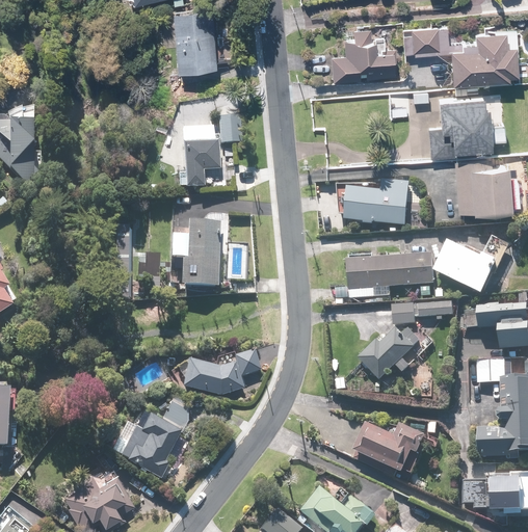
[(211,5),(174,8),(179,69),(215,65),(211,5)]
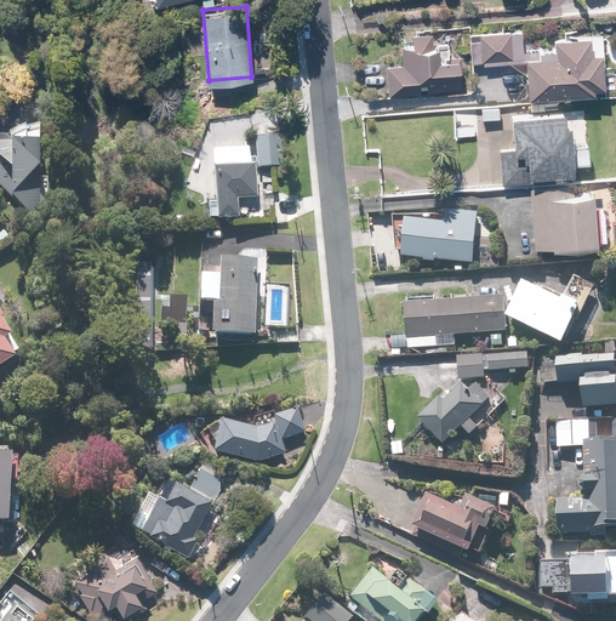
[(526,58),(529,93),(595,89),(595,84),(606,84),(604,47),(593,49),(592,32),(555,34),(555,46),(523,49),(520,29),(469,33),(472,58),(483,58),(483,62),(526,58)]
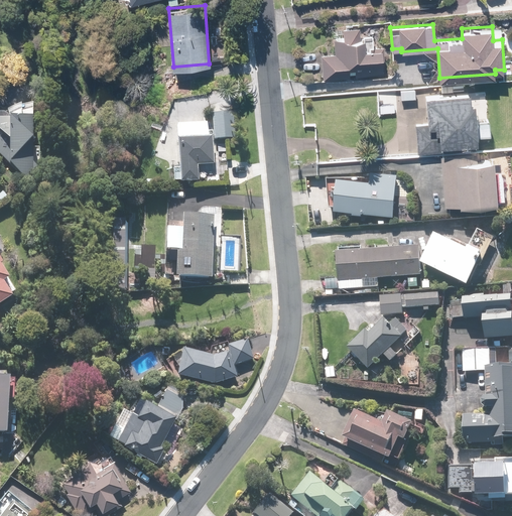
[(320,53),(322,78),(384,73),(382,46),(366,47),(365,34),(358,35),(358,26),(341,27),(342,36),(332,37),(333,52),(320,53)]
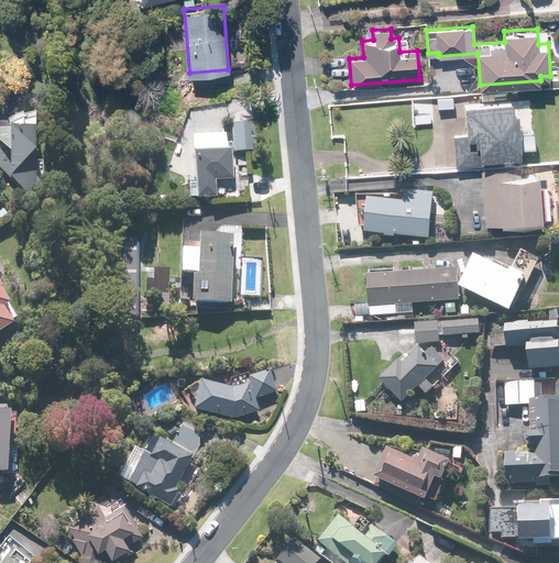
[(514,96),(467,99),(469,131),(452,132),(455,164),(525,158),(521,107),(515,107),(514,96)]
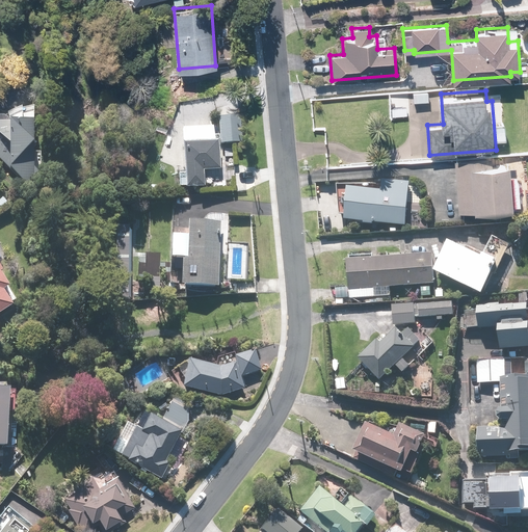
[(218,116),(219,142),(240,141),(239,115),(218,116)]
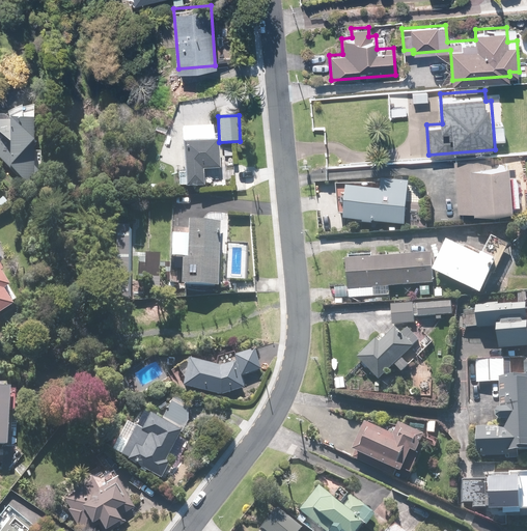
[(36,136),(36,117),(15,117),(11,119),(0,118),(0,158),(10,168),(14,166),(27,183),(39,170),(35,166),(36,144),(40,140),(36,136)]
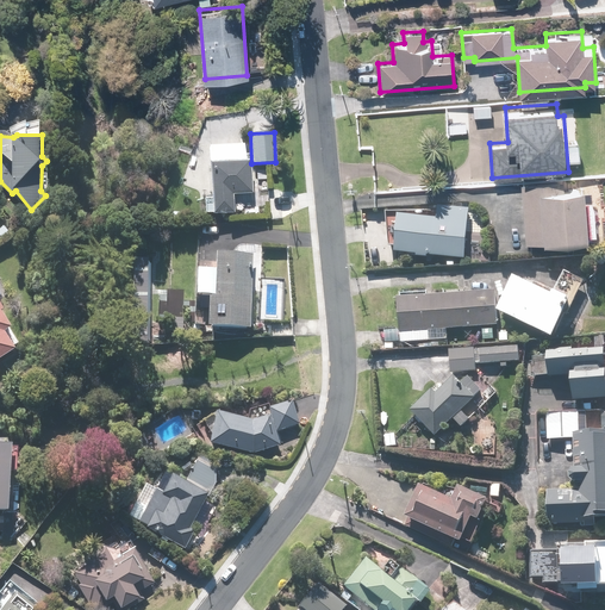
[(245,144),(210,145),(213,213),(235,212),(234,195),(253,194),(250,160),(247,160),(245,144)]
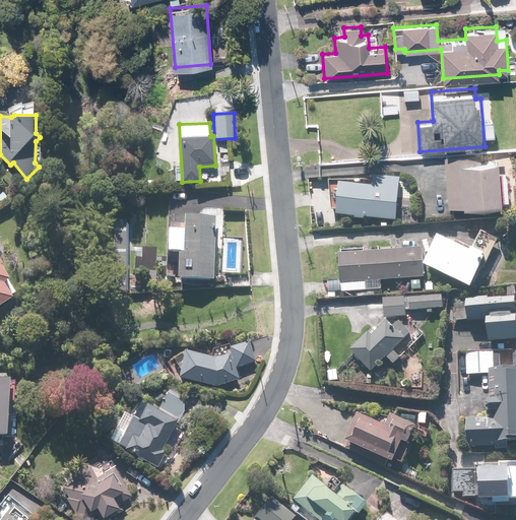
[(479,152),(442,155),(446,206),(503,202),(499,155),(479,157),(479,152)]
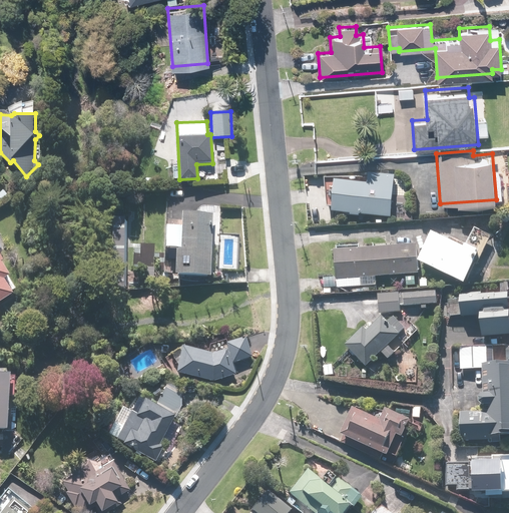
[(337,178),(334,210),(391,216),(395,175),(368,172),(367,181),(337,178)]
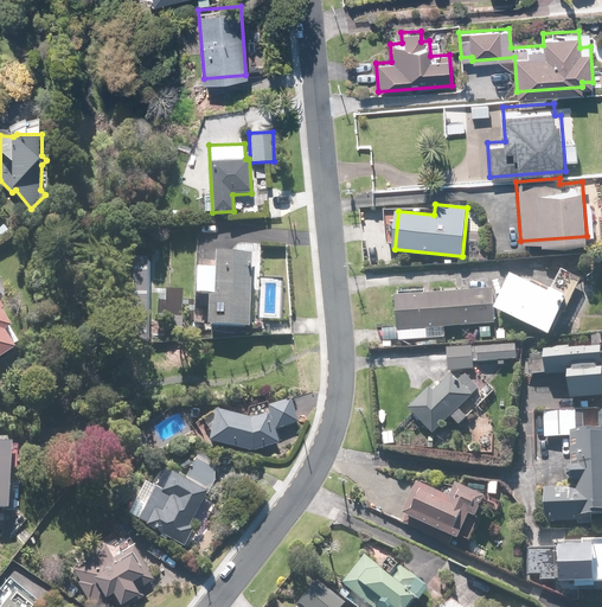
[(207,324),(249,325),(251,253),(216,251),(215,293),(209,293),(207,324)]
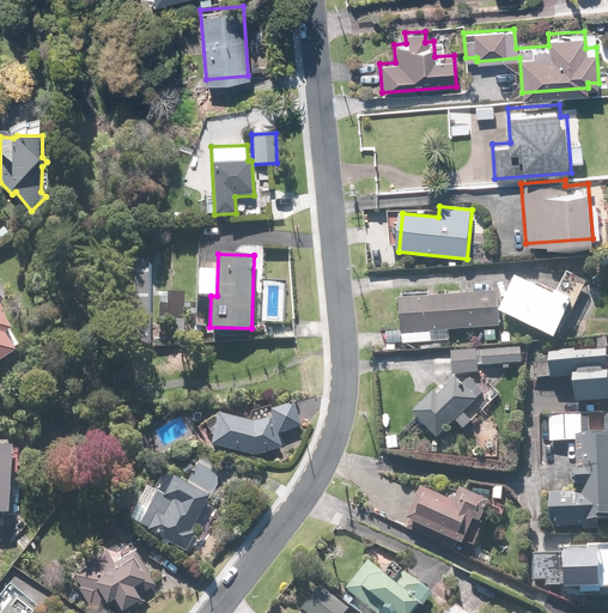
[(517,275),(500,310),(558,338),(575,302),(517,275)]
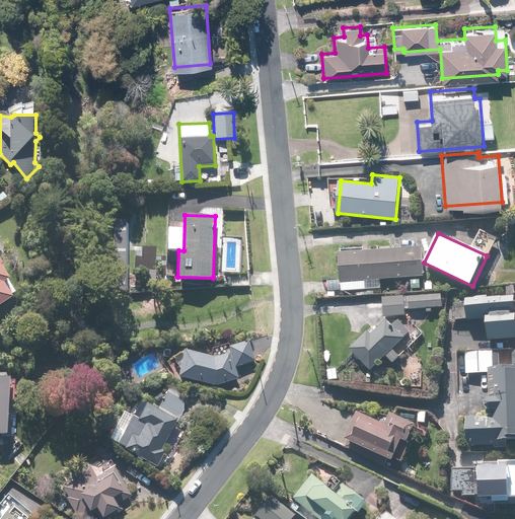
[(338,252),(340,282),(424,276),(421,245),(338,252)]
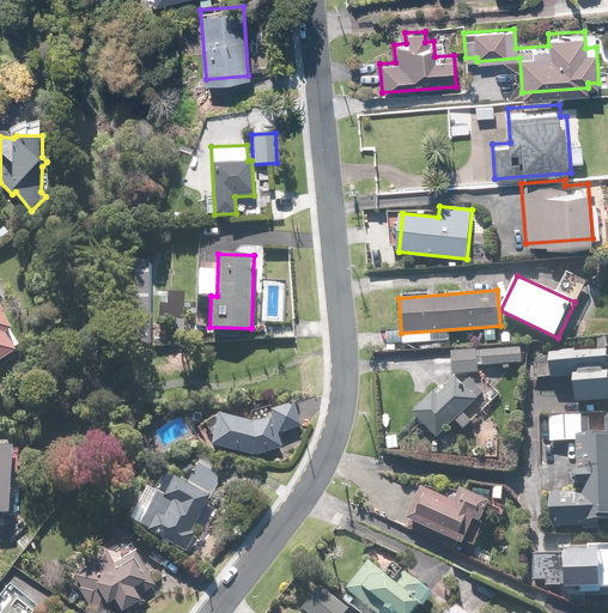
[(0,360),(18,350),(7,332),(13,328),(0,307),(0,360)]
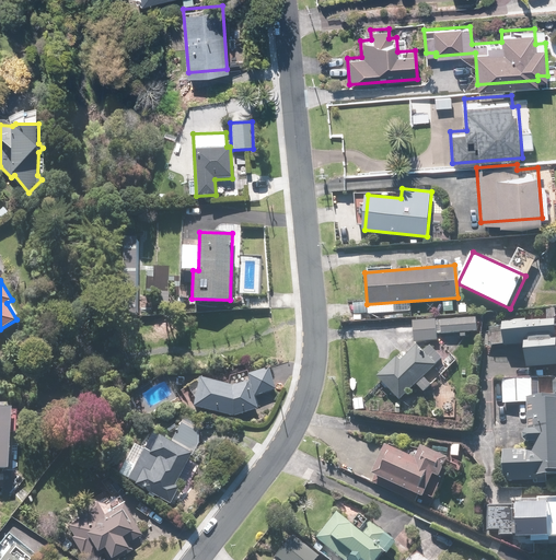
[(477,330),(476,316),(412,321),(413,341),(437,340),(437,333),(477,330)]
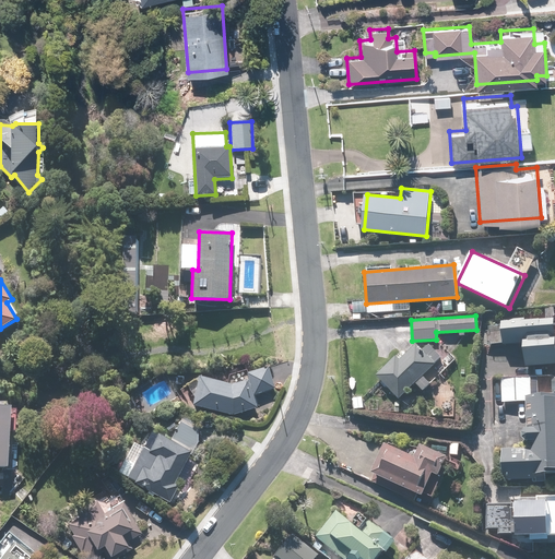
[(500,320),(502,344),(524,343),(527,366),(554,364),(554,318),(524,320),(524,318),(500,320)]
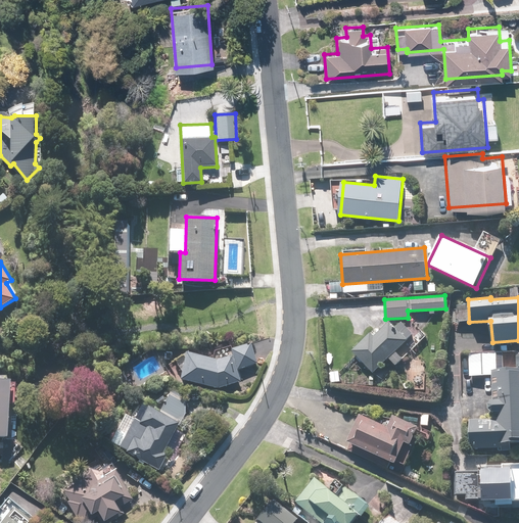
[(351,349),(373,372),(388,358),(395,366),(403,359),(395,351),(414,334),(402,321),(395,327),(390,322),(374,336),(370,333),(351,349)]
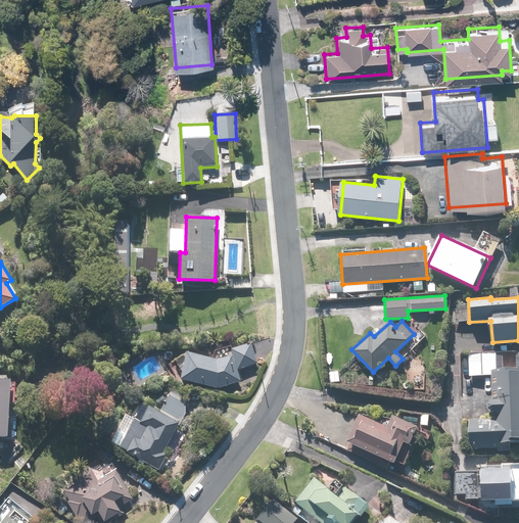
[(181,379),(217,388),(239,381),(235,369),(255,363),(249,342),(230,348),(232,354),(218,360),(188,351),(181,379)]
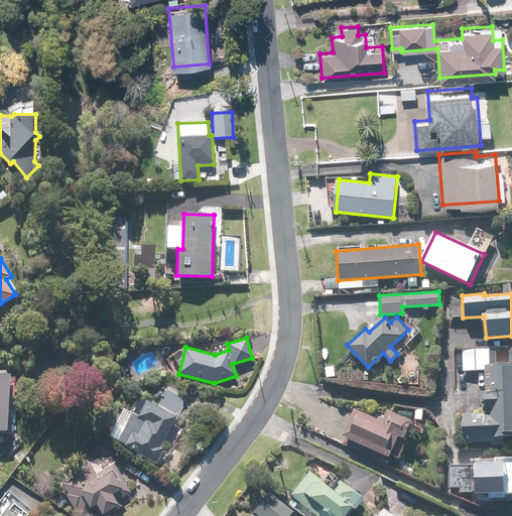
[(511,435),(511,363),(485,365),(487,412),(463,413),(464,442),(505,441),(505,435),(511,435)]
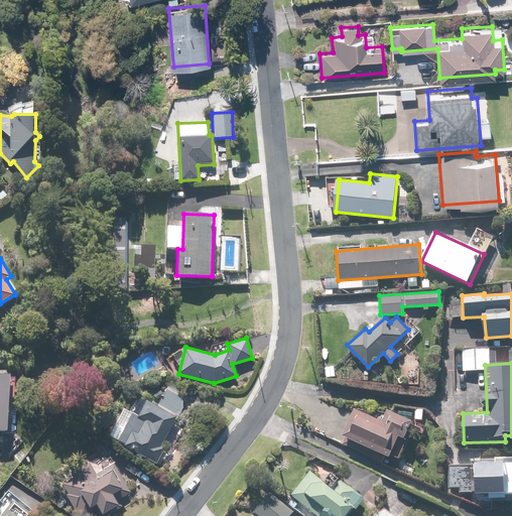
[(0,428),(10,429),(14,374),(0,372),(0,428)]
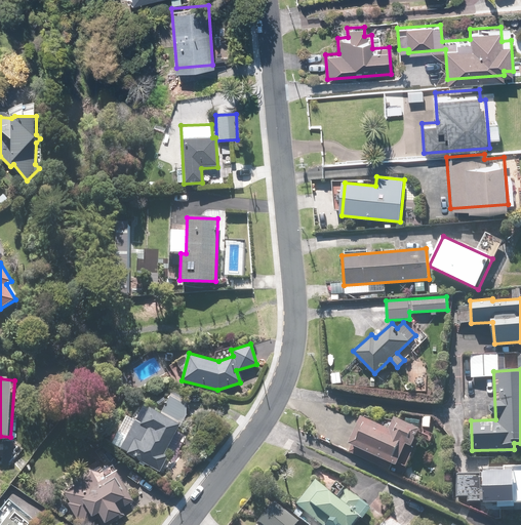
[(162,453),(184,414),(185,399),(170,391),(159,412),(150,407),(141,425),(147,429),(141,441),(134,438),(126,453),(158,471),(166,455),(162,453)]
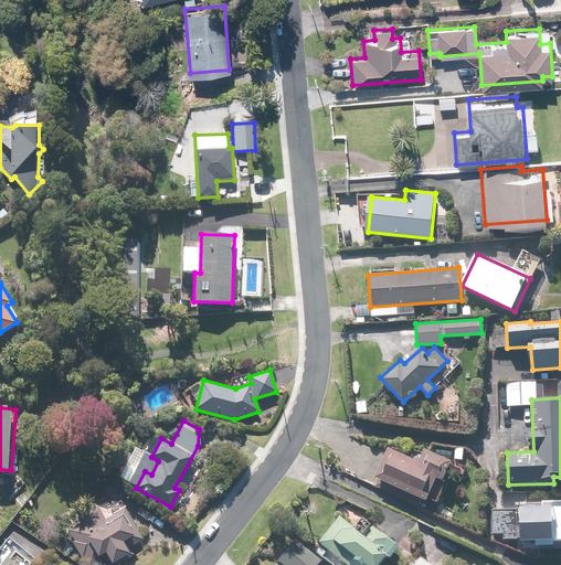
[(391,447),(378,477),(431,500),(441,477),(447,480),(456,459),(429,447),(423,460),(391,447)]
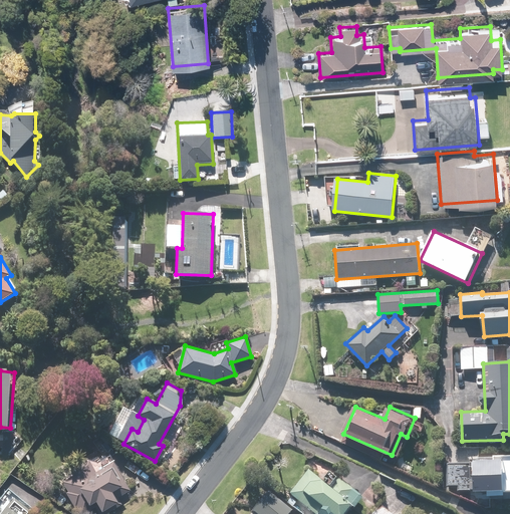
[(476,460),(477,491),(509,489),(509,454),(493,455),(493,459),(476,460)]
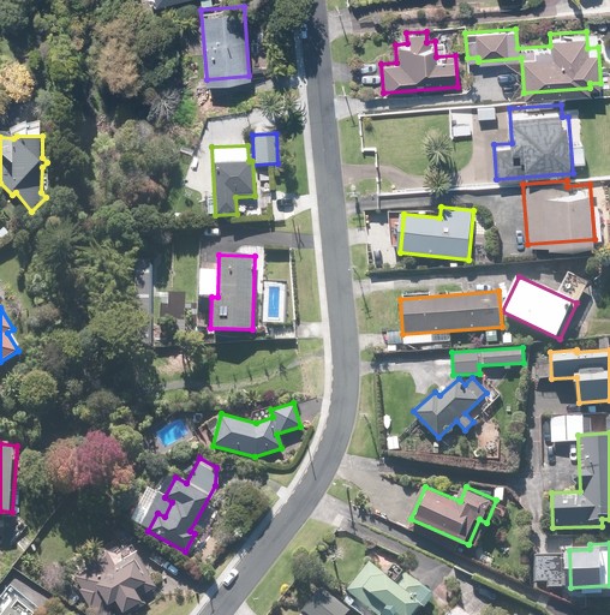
[(155,586),(137,553),(115,563),(109,551),(87,563),(90,569),(73,578),(93,614),(100,614),(119,605),(123,613),(143,602),(139,595),(155,586)]
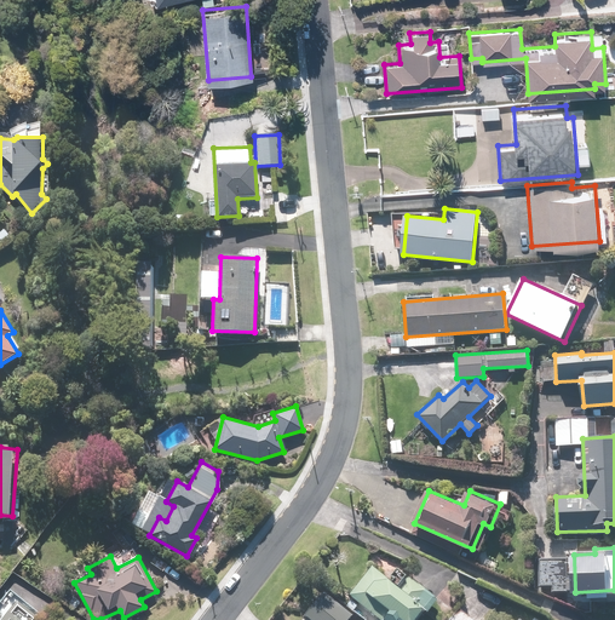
[(568,557),(538,557),(538,586),(552,586),(552,591),(569,591),(568,557)]
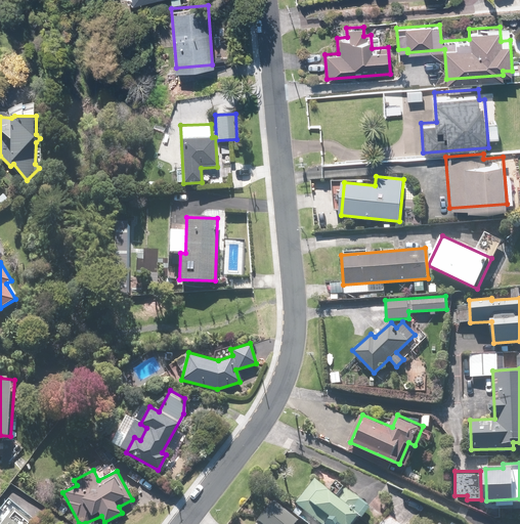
[(337,494),(313,477),(294,503),(321,523),(334,523),(338,520),(342,523),(347,523),(357,512),(361,515),(370,504),(344,485),(337,494)]
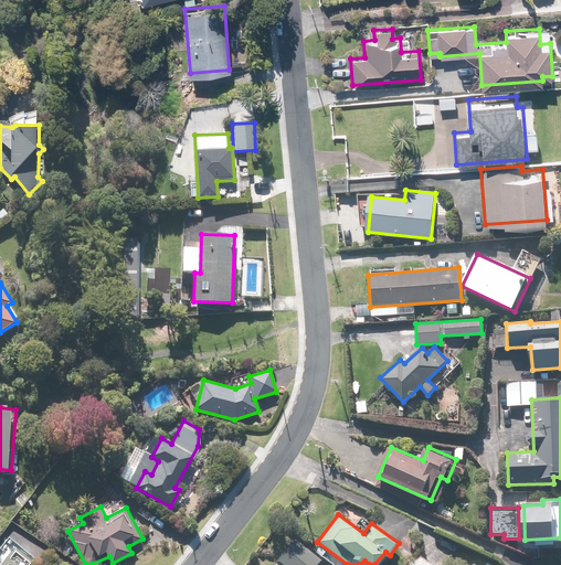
[(292,537),(275,558),(283,564),(313,564),(319,558),(292,537)]
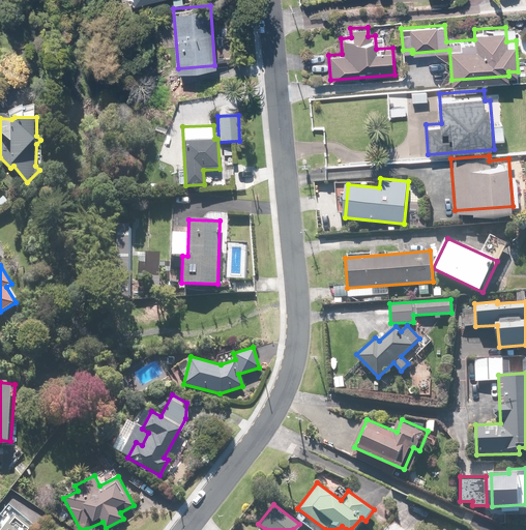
[(33,529),(35,528),(17,512),(1,529),(33,529)]
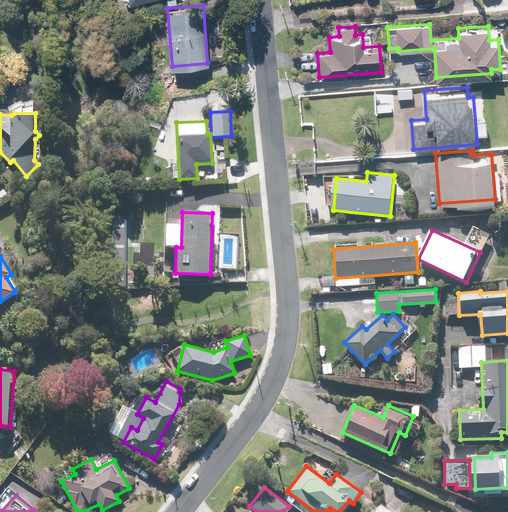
[(391,511),(377,500),(367,511),(391,511)]
